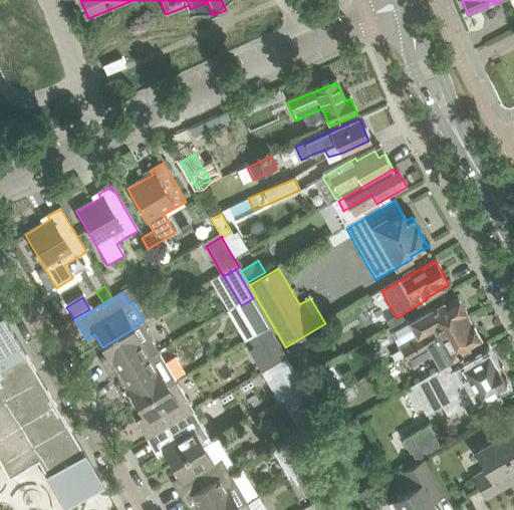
[(241,305),(258,335),(259,336),(271,329),(253,298),(241,305)]
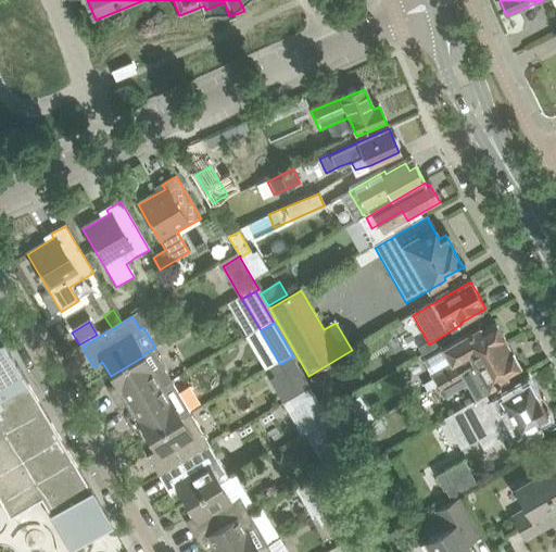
[(450,363),(428,375),(432,381),(446,373),(450,379),(507,346),(495,325),(482,333),(480,329),(442,349),(450,363)]
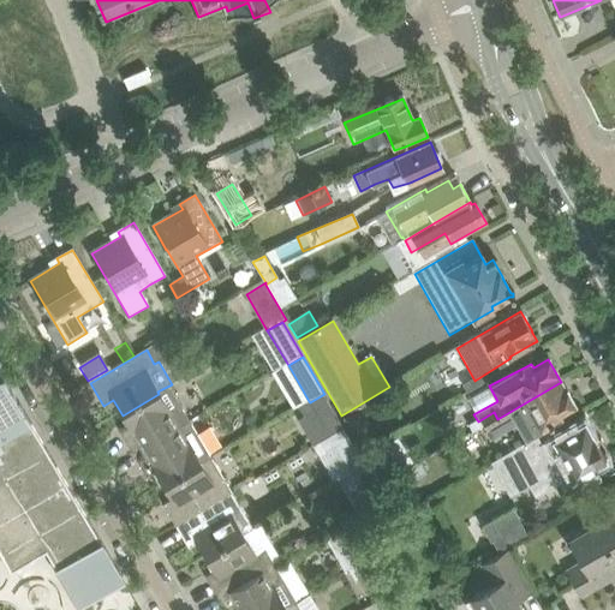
[(46,554),(78,609),(124,582),(4,380),(0,381),(0,555),(11,574),(46,554)]
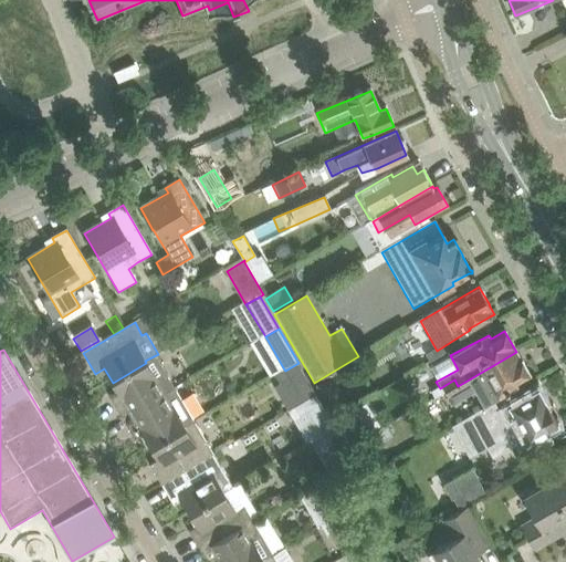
[(450,407),(475,392),(483,404),(516,385),(514,382),(528,373),(516,352),(458,386),(454,380),(440,388),(450,407)]
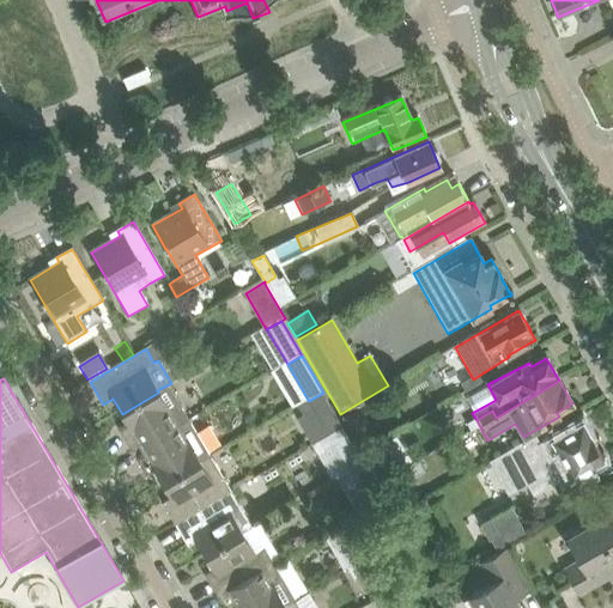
[(120,433),(134,457),(190,424),(180,407),(170,413),(158,393),(122,414),(129,427),(120,433)]
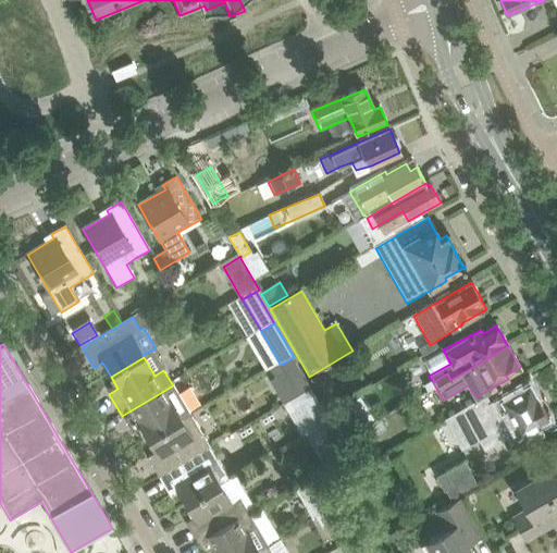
[(285,372),(298,396),(299,398),(312,391),(294,357),(281,365),(280,364),(270,369),(275,378),(285,372)]
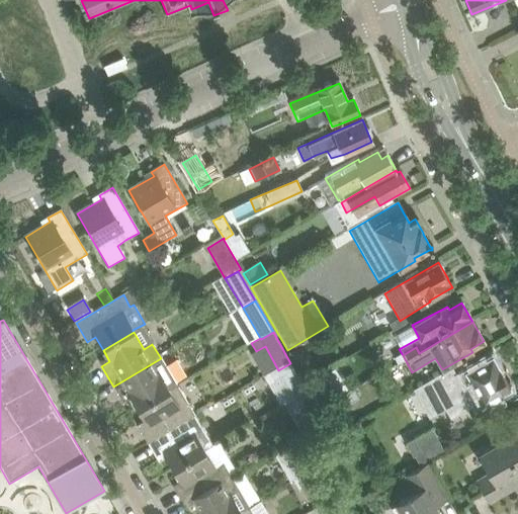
[(303,347),(292,353),(304,372),(314,367),(303,347)]
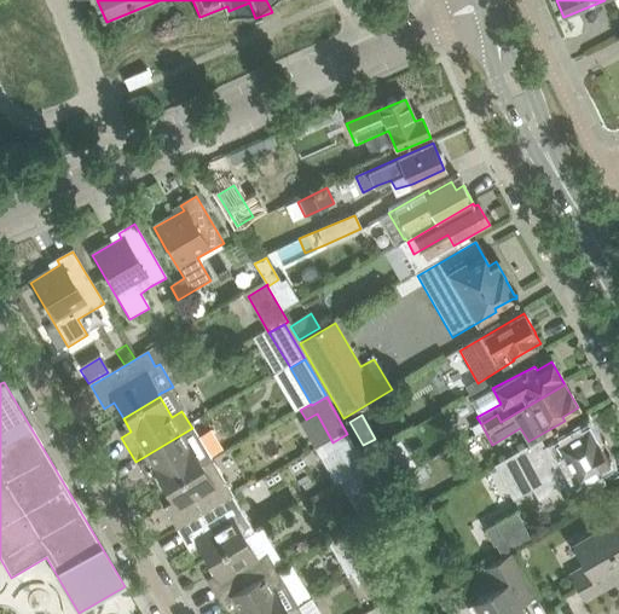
[(545,450),(541,440),(513,456),(538,502),(609,462),(596,438),(595,438),(588,424),(545,450)]
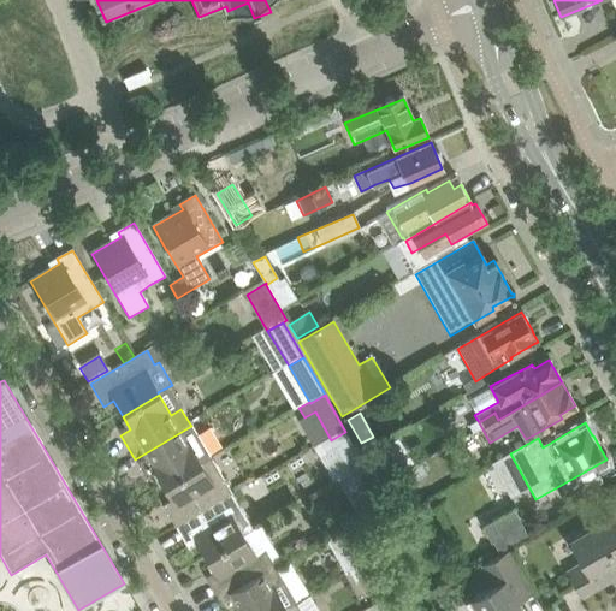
[(196,435),(191,426),(135,460),(146,479),(157,473),(165,487),(211,460),(196,435)]
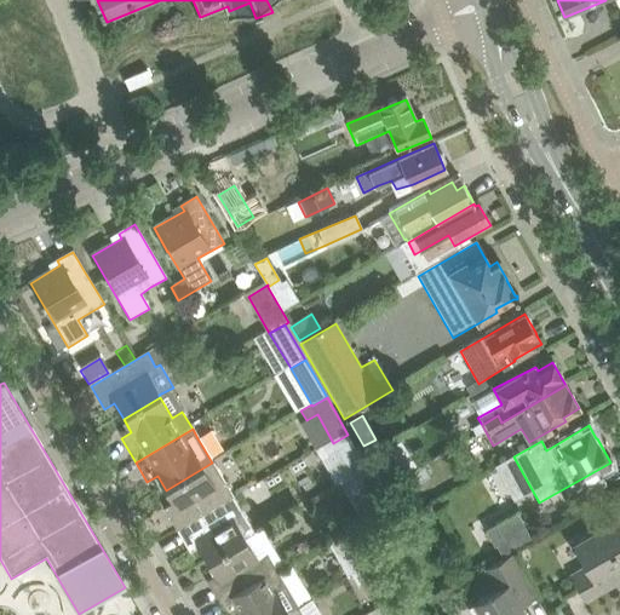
[(321,448),(327,457),(338,450),(354,478),(369,470),(348,435),(333,443),(332,441),(321,448)]
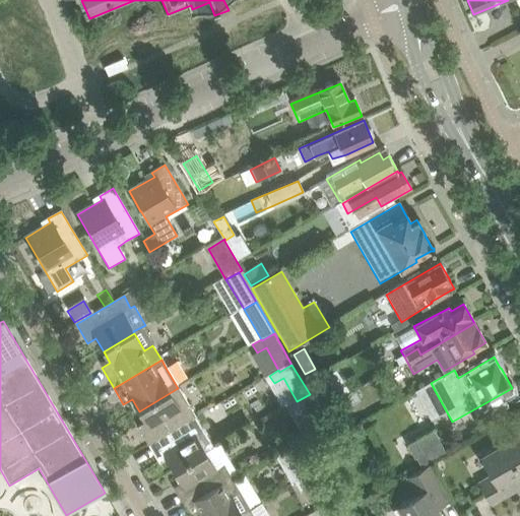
[(326,379),(313,387),(325,408),(339,399),(326,379)]
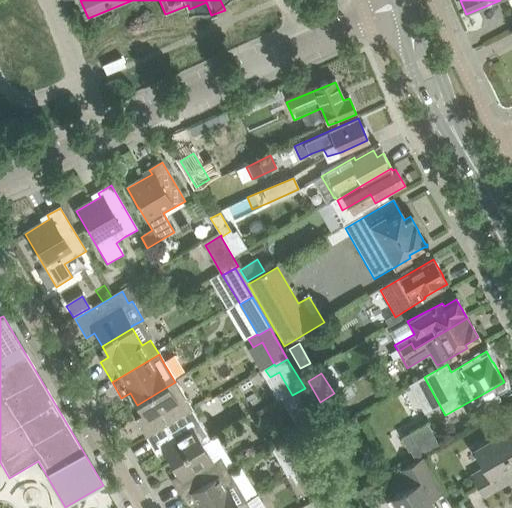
[(135,422),(147,442),(194,414),(175,382),(137,405),(144,417),(135,422)]
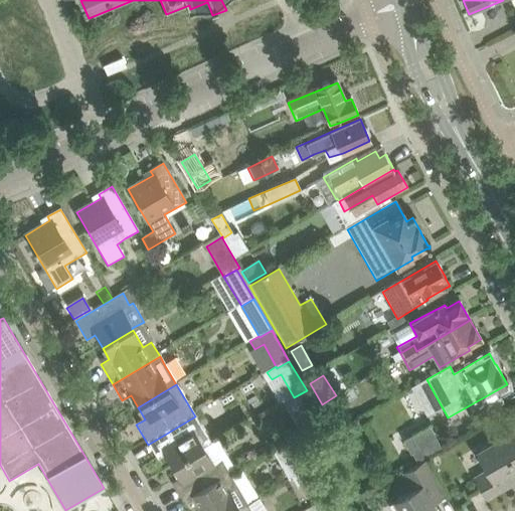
[(350,388),(337,395),(342,405),(356,397),(350,388)]
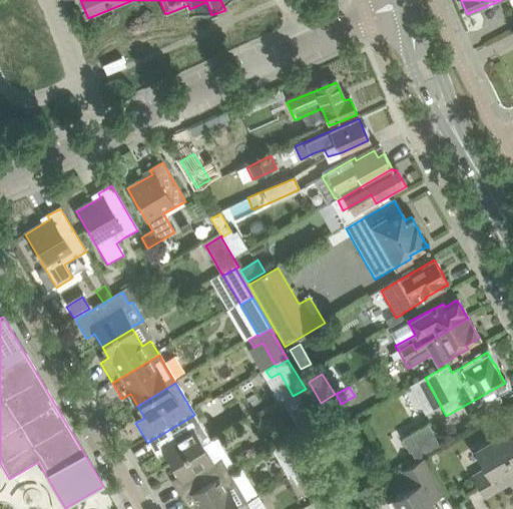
[(302,433),(324,421),(306,389),(293,396),(284,402),(302,433)]
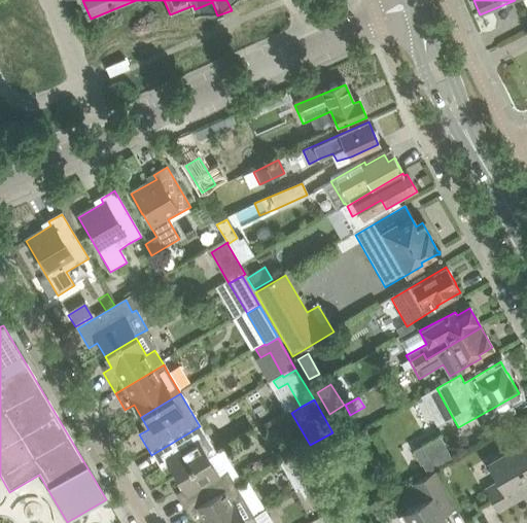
[(344,439),(357,432),(345,408),(332,415),(344,439)]
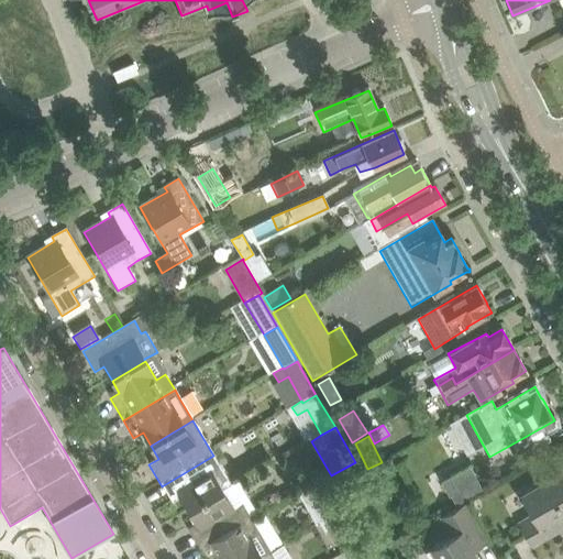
[(189,512),(222,492),(232,486),(213,456),(162,486),(173,504),(181,499),(189,512)]
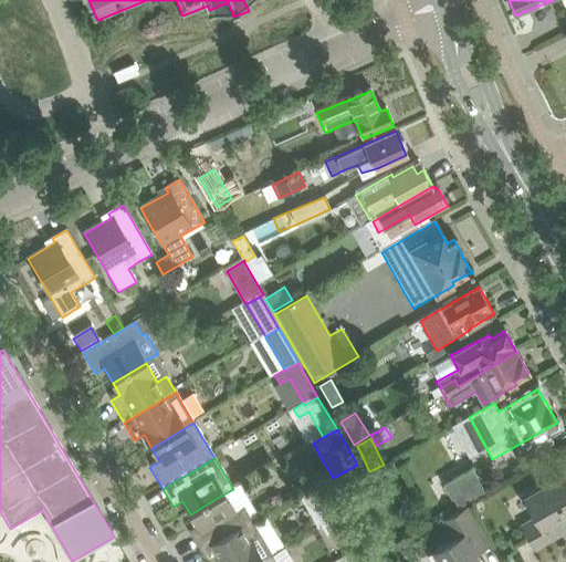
[(459,509),(485,495),(471,469),(444,484),(459,509)]
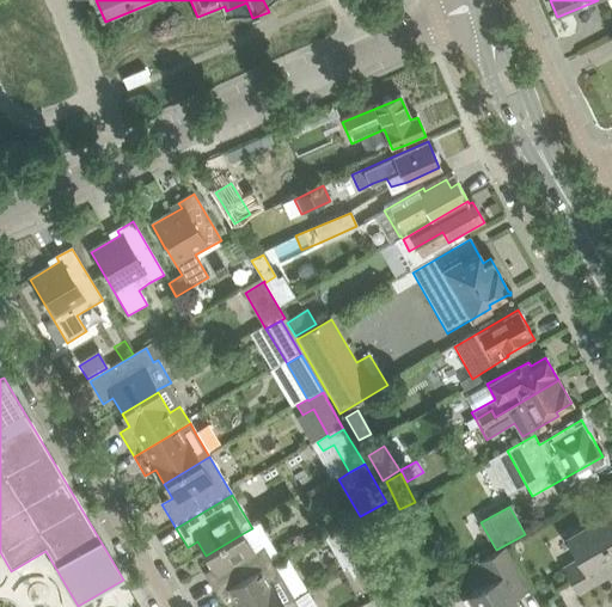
[(565,570),(580,595),(611,576),(611,569),(607,560),(611,558),(611,520),(609,515),(567,539),(580,562),(565,570)]
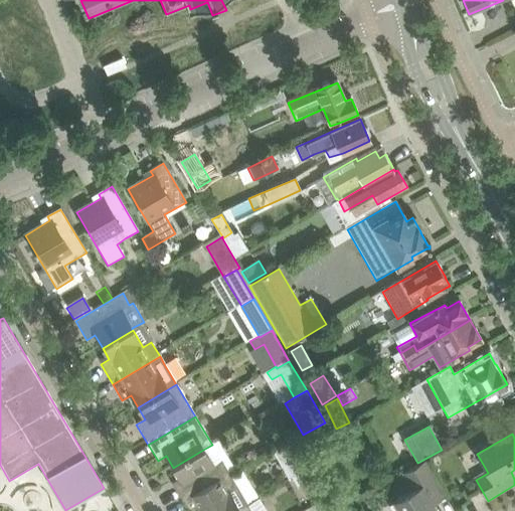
[(271,451),(288,480),(300,473),(283,444),(271,451)]
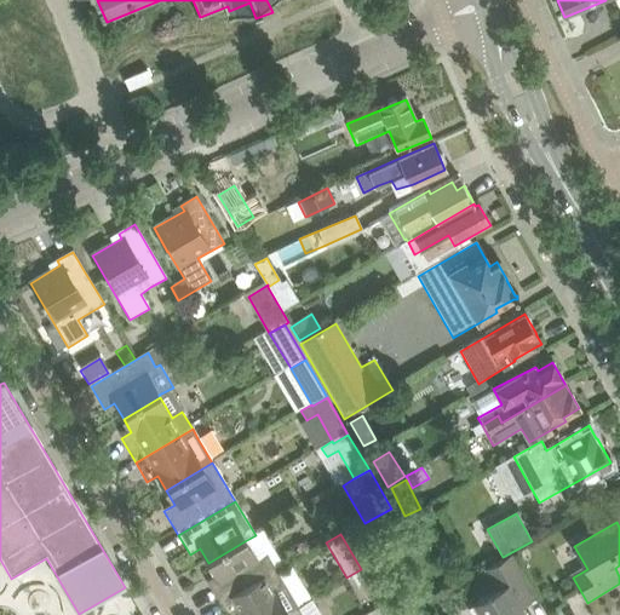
[(207,584),(220,607),(277,573),(268,557),(258,563),(245,541),(208,563),(217,578),(207,584)]
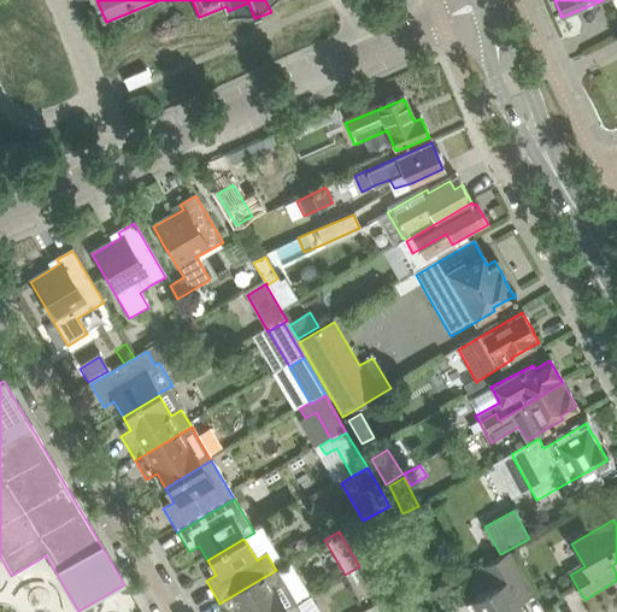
[(523,611),(518,604),(533,595),(509,554),(483,569),(495,590),(472,602),(477,611),(523,611)]
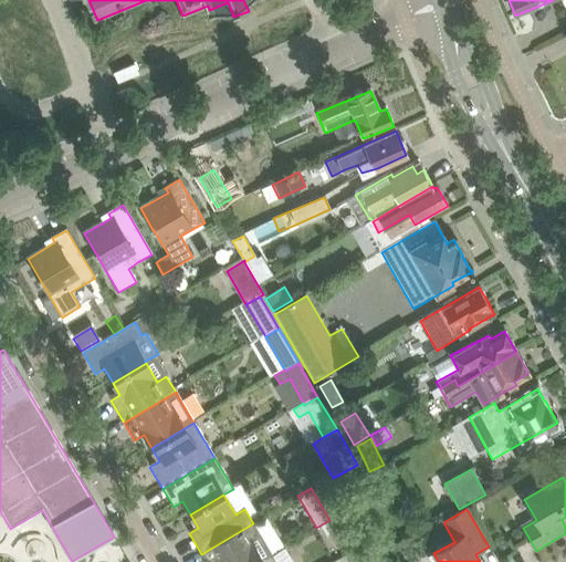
[(284,548),(266,519),(254,527),(253,523),(201,554),(206,561),(265,561),(272,558),(271,555),(284,548)]
